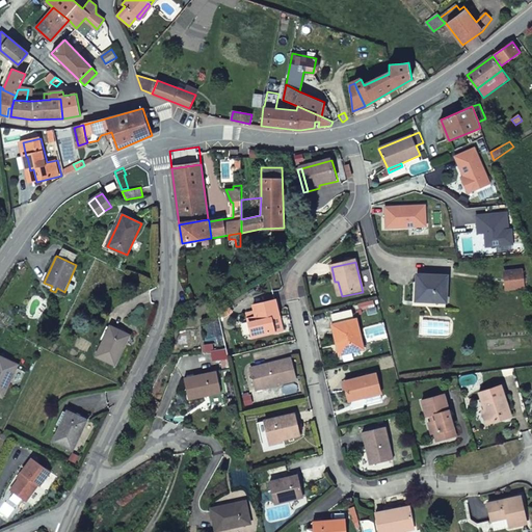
[(524,286),(522,269),(503,271),(505,288),(524,286)]
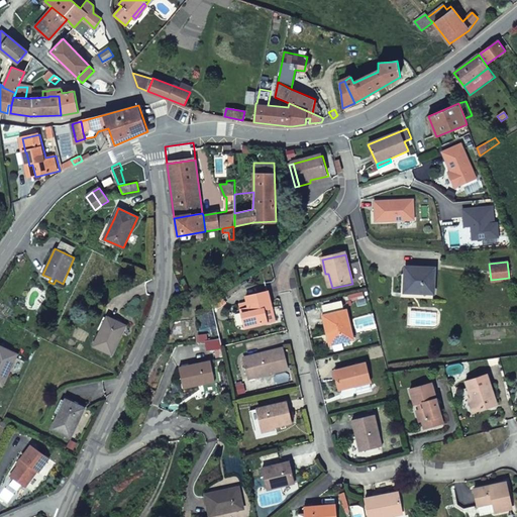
[(433,294),(434,269),(406,268),(405,292),(433,294)]
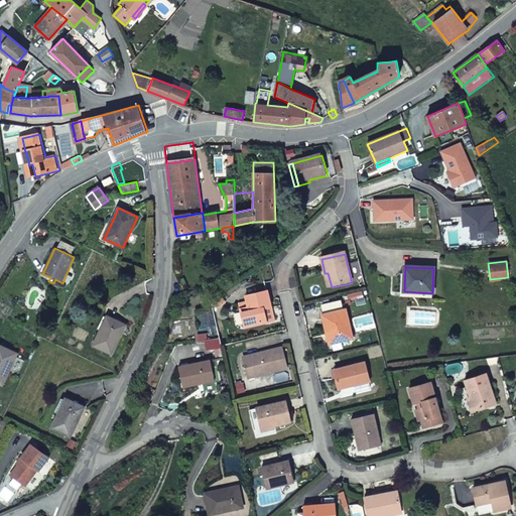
[(246,330),(266,325),(263,310),(266,309),(271,308),(268,293),(246,297),(248,304),(249,309),(241,311),(246,330)]
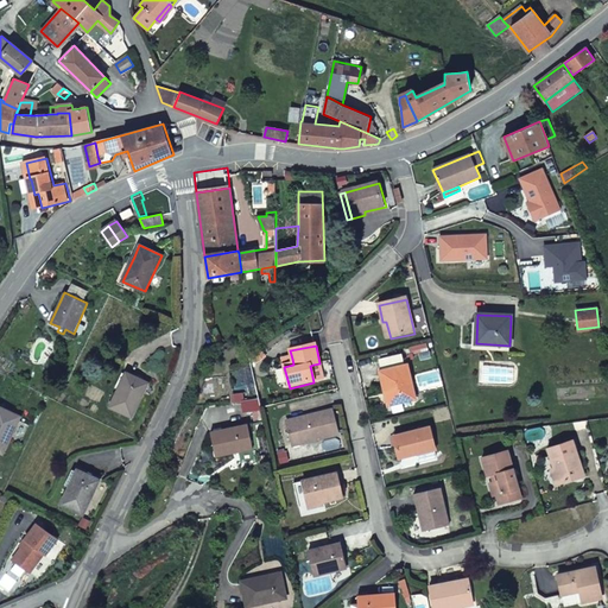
[(261,352),(252,359),(257,366),(266,359),(261,352)]
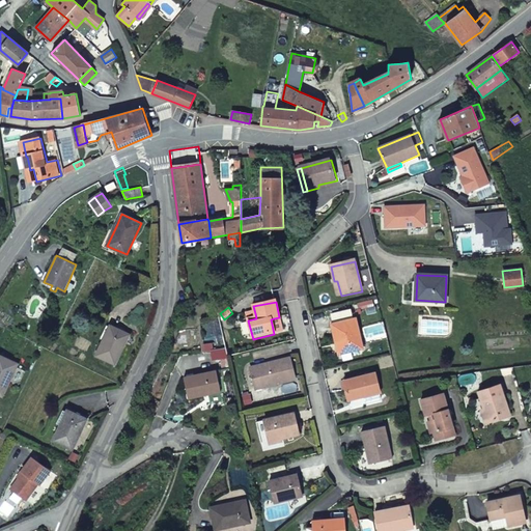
[(422,316),(420,334),(450,335),(450,319),(422,316)]
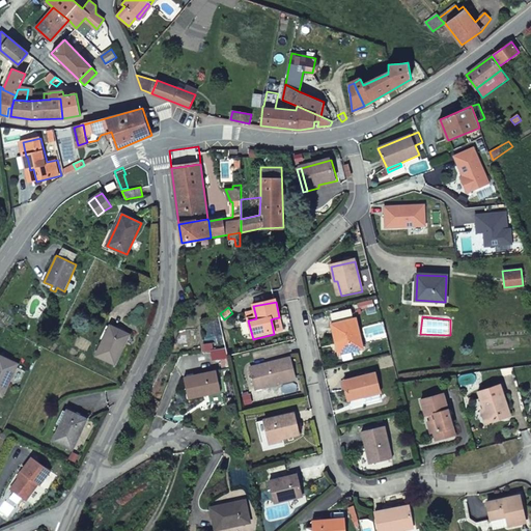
[(341,344),(343,356),(364,351),(357,319),(333,326),(337,344),(341,344)]
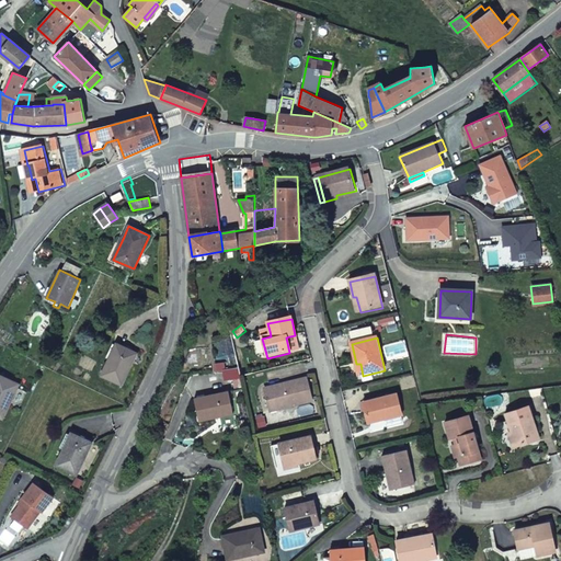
[(137,353),(116,344),(102,376),(123,385),(137,353)]
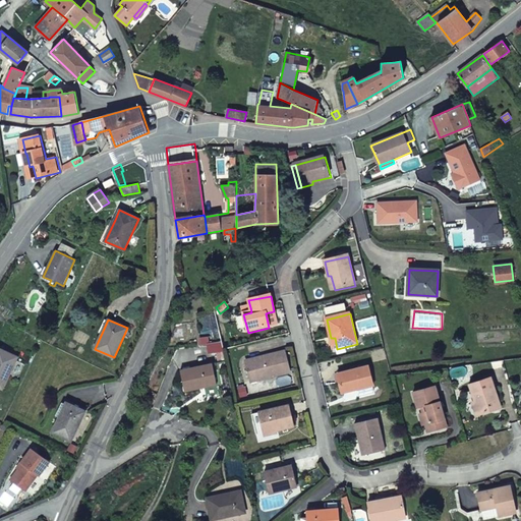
[(18,357),(0,348),(0,388),(3,390),(18,357)]
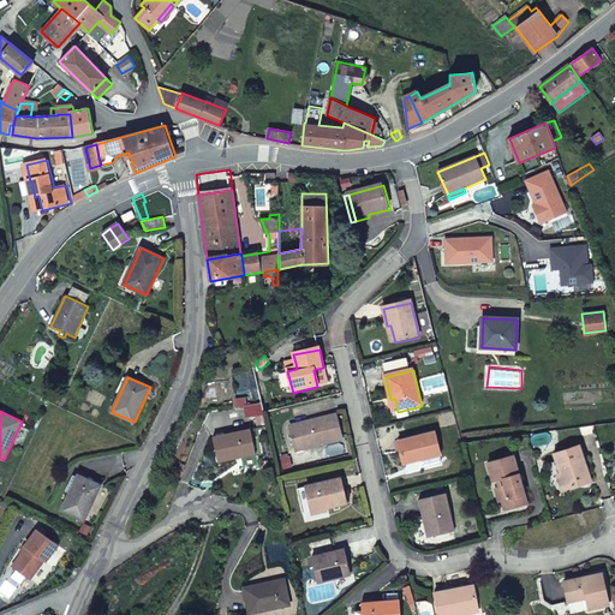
[(342,441),(336,416),(299,424),(305,449),(342,441)]
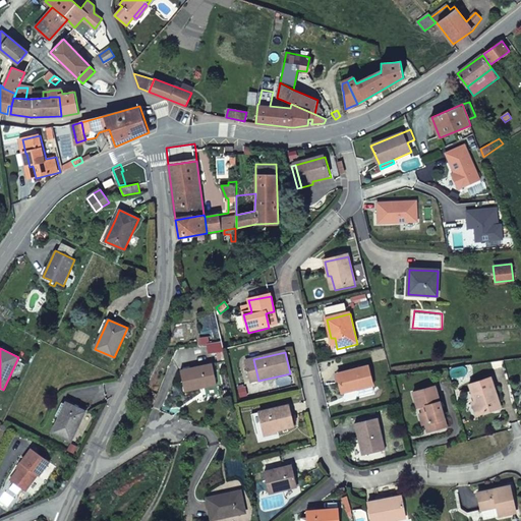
[(258,381),(253,359),(245,361),(250,383),(258,381)]
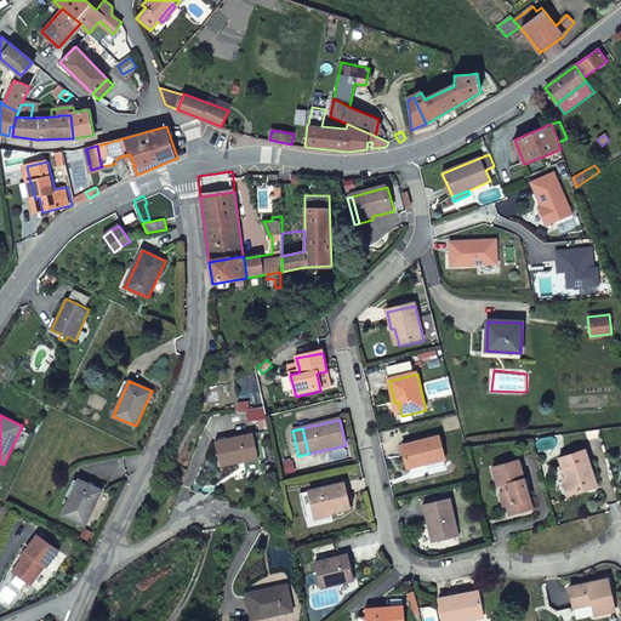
[(252,433),(215,442),(221,466),(258,459),(252,433)]
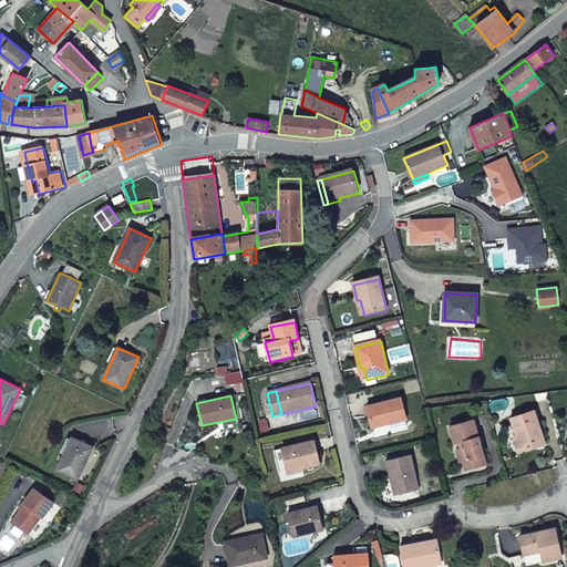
[(408,420),(403,399),(368,406),(373,428),(408,420)]
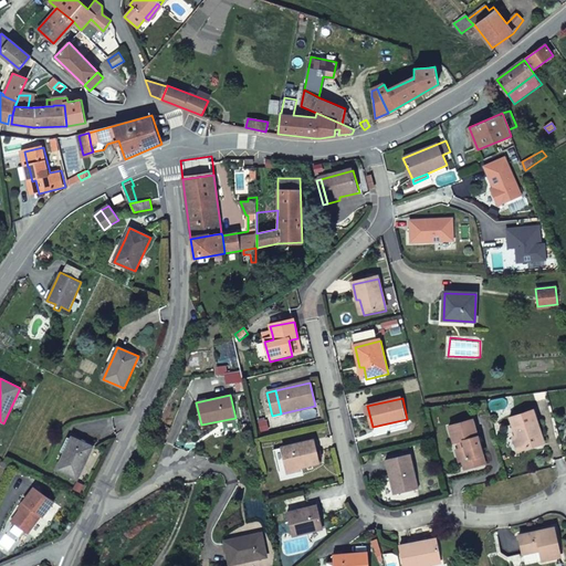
[(516,436),(522,451),(544,444),(533,411),(511,418),(516,436)]
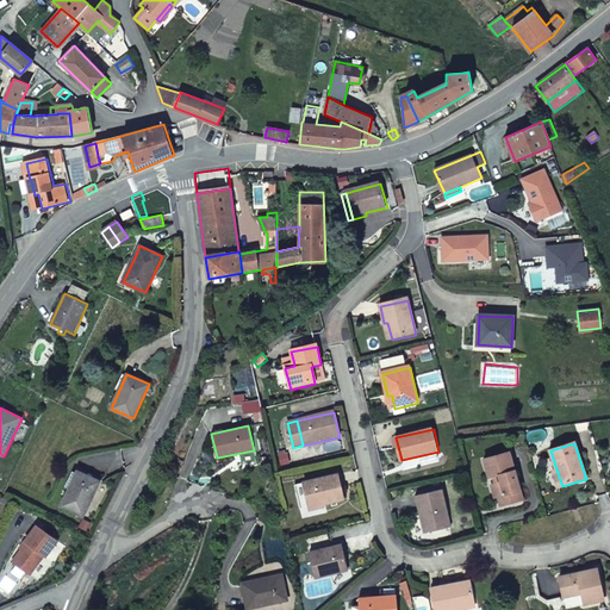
[(506,496),(510,504),(524,500),(510,453),(486,460),(491,479),(502,477),(503,481),(495,485),(498,498),(500,497),(506,496)]
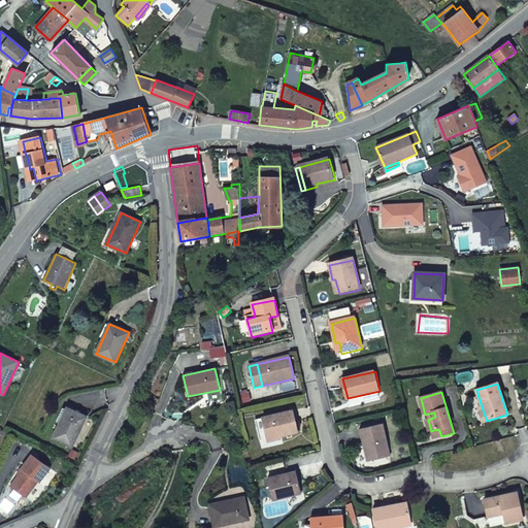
[(483,422),(487,421),(482,406),(477,408),(483,422)]
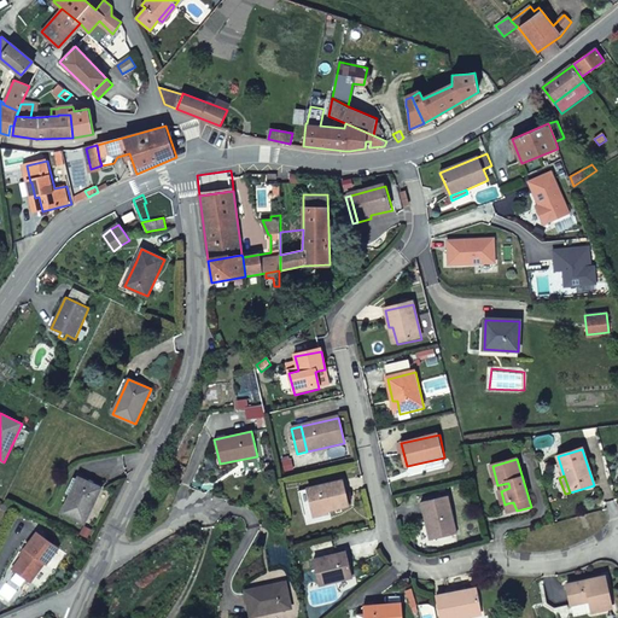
[(101,488),(79,478),(62,513),(85,523),(101,488)]
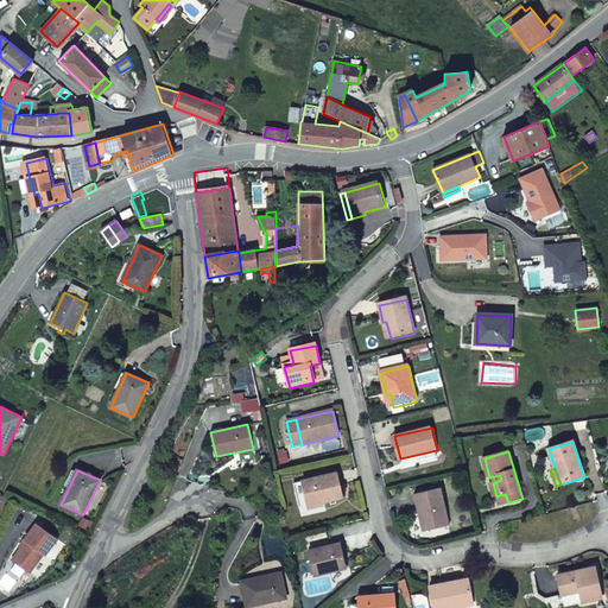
[(302,482),(308,507),(342,499),(336,475),(302,482)]
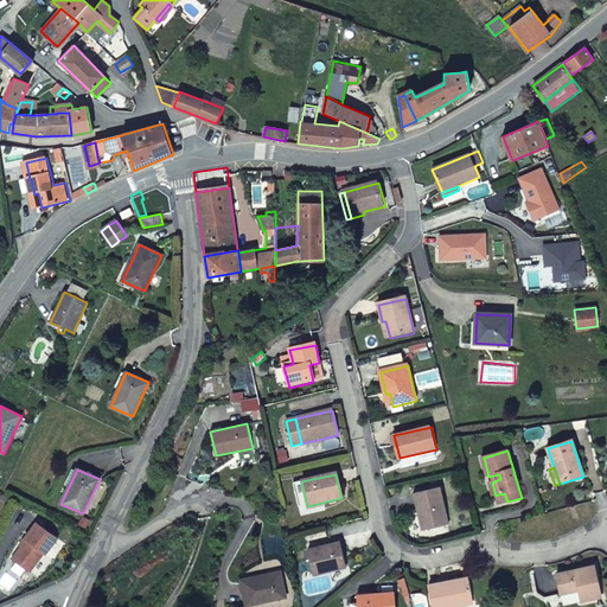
[(298,508),(307,506),(301,481),(293,484),(298,508)]
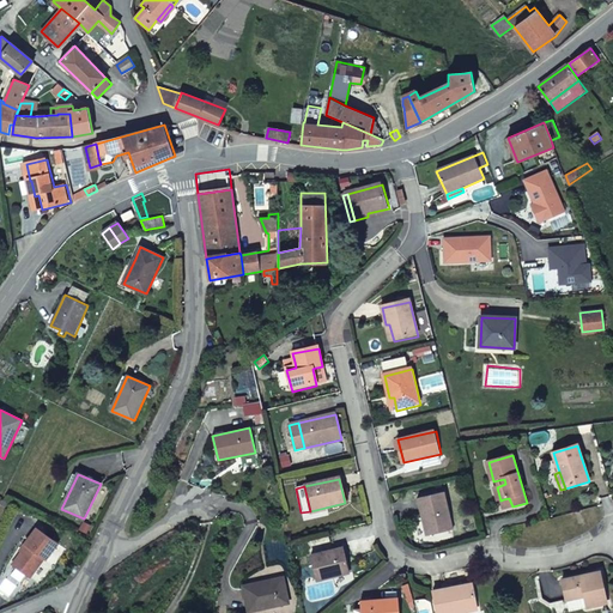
[(428,517),(432,535),(454,530),(445,495),(420,499),(424,519),(428,517)]
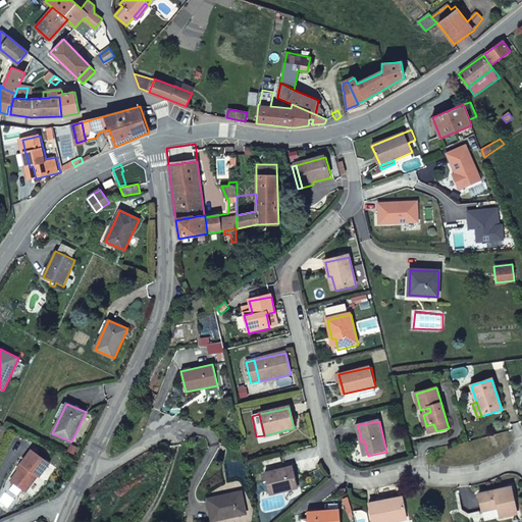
[(18,470),(10,480),(24,491),(37,475),(39,476),(49,463),(32,450),(20,463),(22,464),(18,470)]
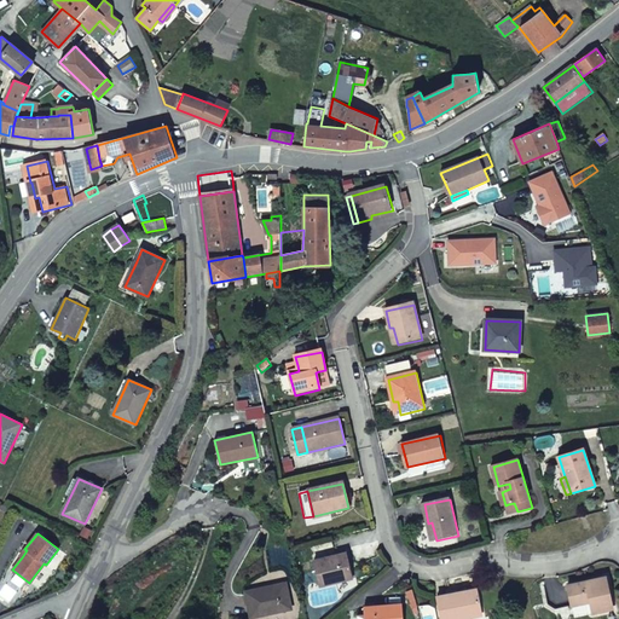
[(353,578),(348,553),(314,560),(320,585),(353,578)]
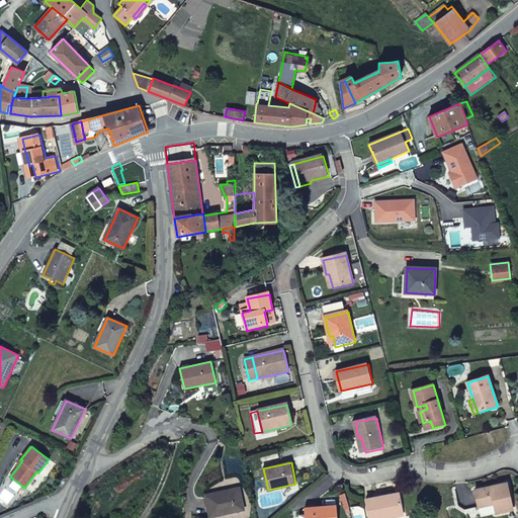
[(514,510),(508,485),(476,492),(480,508),(495,505),(497,514),(514,510)]
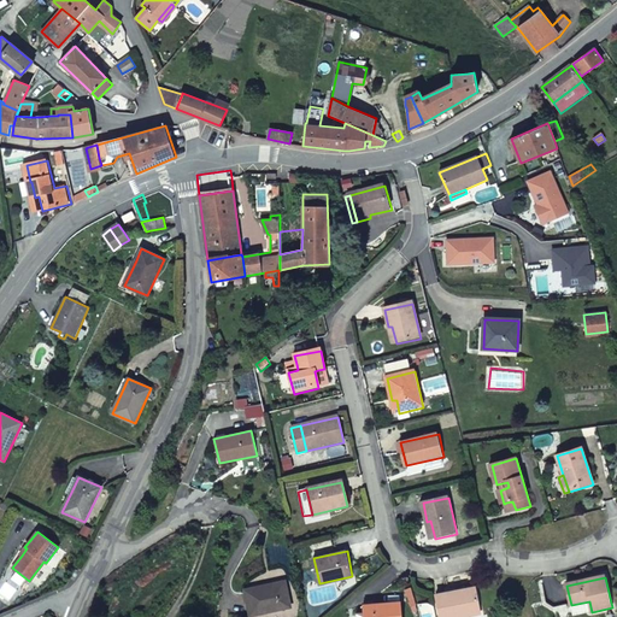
[(269,586),(246,592),(251,616),(292,607),(286,581),(269,585),(269,586)]
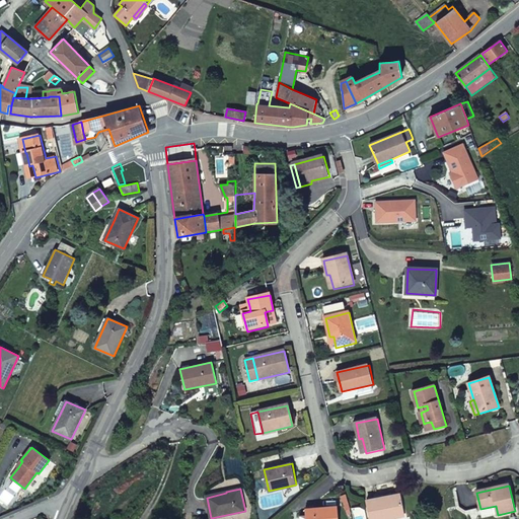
[(374,498),(375,500),(383,499),(383,502),(400,499),(398,493),(374,498)]
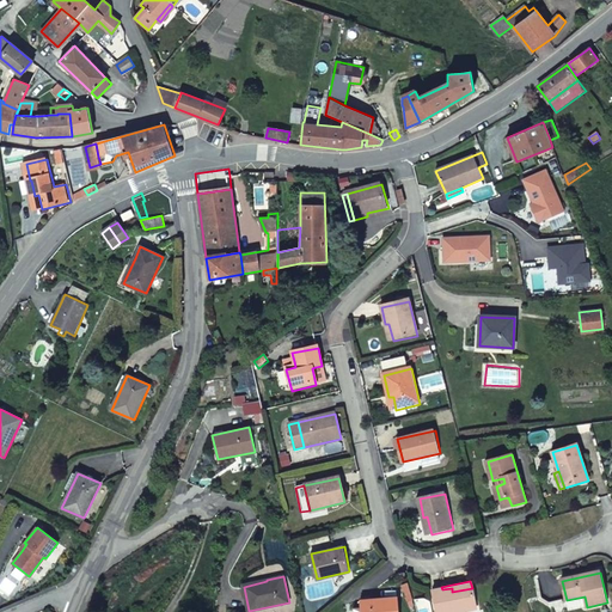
[(452,588),(442,589),(432,592),(436,611),(463,611),(477,610),(472,588),(452,592),(452,588)]
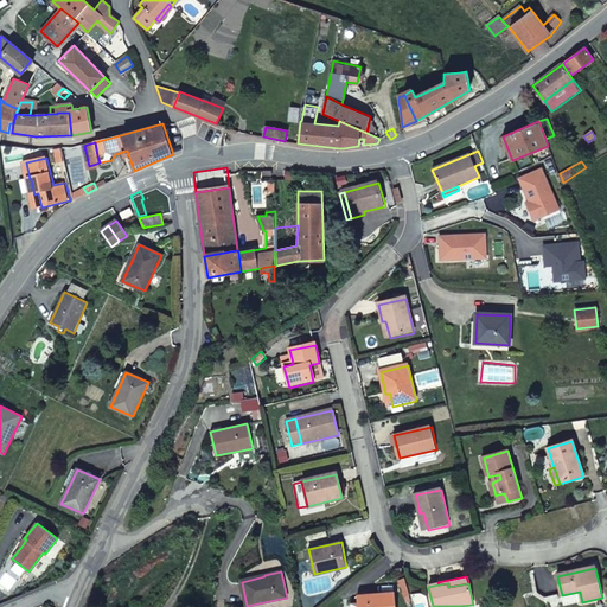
[(396,606),(394,592),(357,595),(358,602),(358,606),(396,606)]
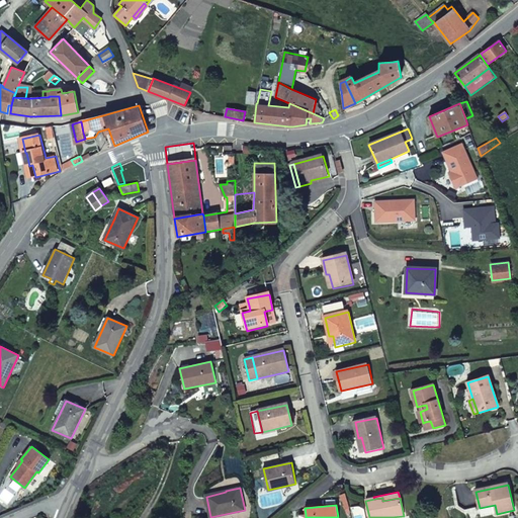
[(476,515),(475,509),(466,511),(467,517),(476,515)]
